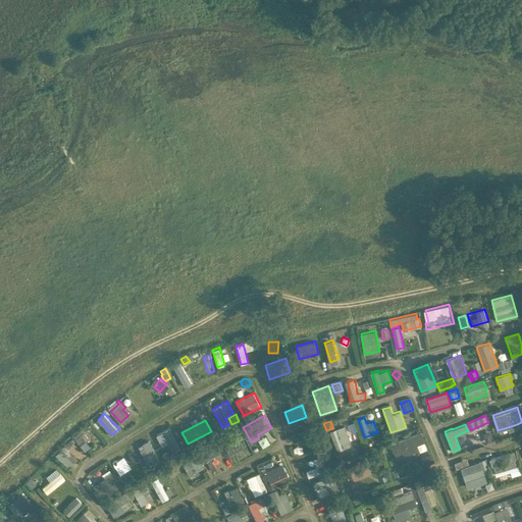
[(345,425),(330,430),(337,451),(349,447),(351,442),(345,425)]
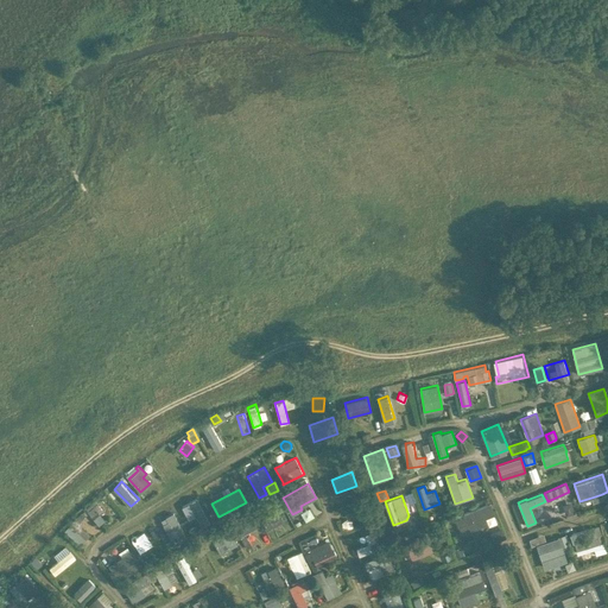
[(200,521),(208,517),(197,496),(182,506),(189,519),(196,514),(200,521)]
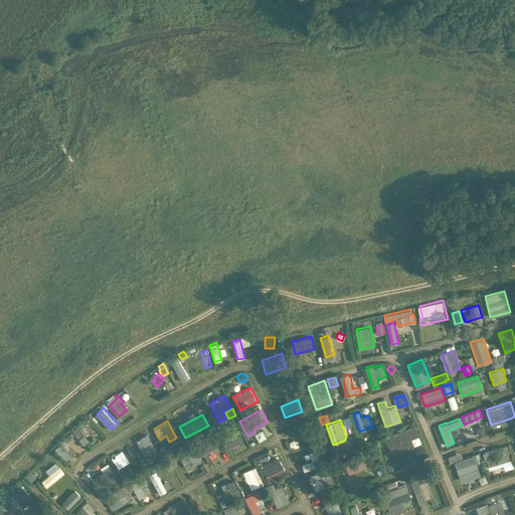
[(72,430),(82,444),(92,438),(81,422),(72,430)]
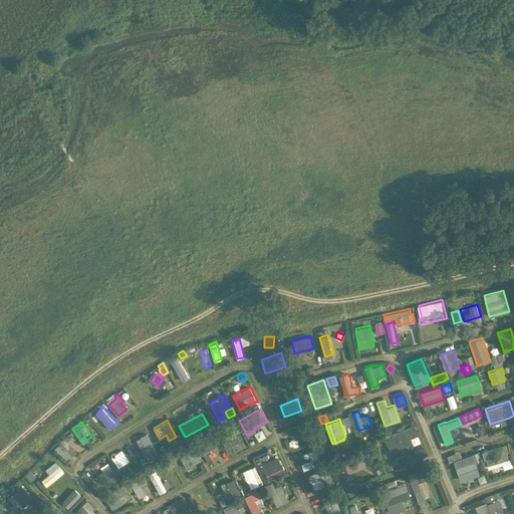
[(234,423),(217,432),(226,449),(240,442),(239,440),(242,438),(234,423)]
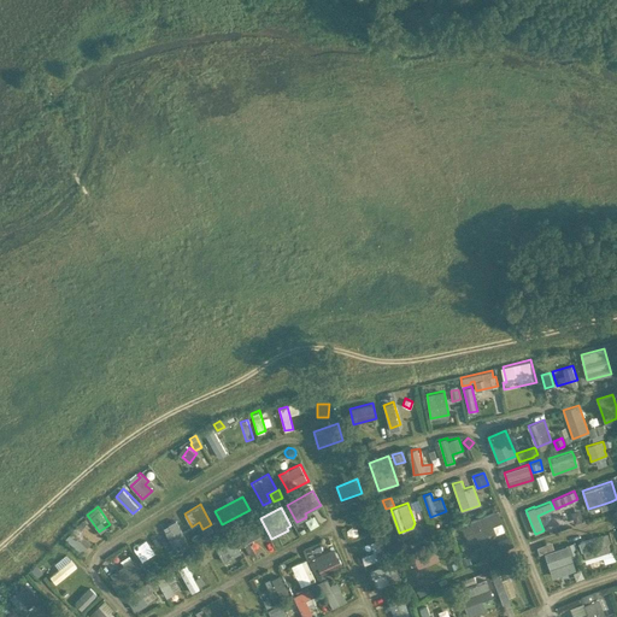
[(350,516),(352,524),(364,518),(370,533),(378,528),(370,507),(350,516)]
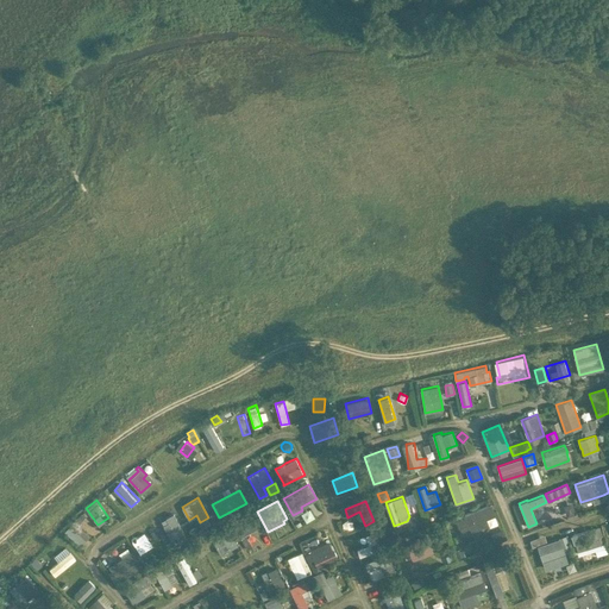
[(573,503),(565,506),(569,514),(576,512),(573,503)]
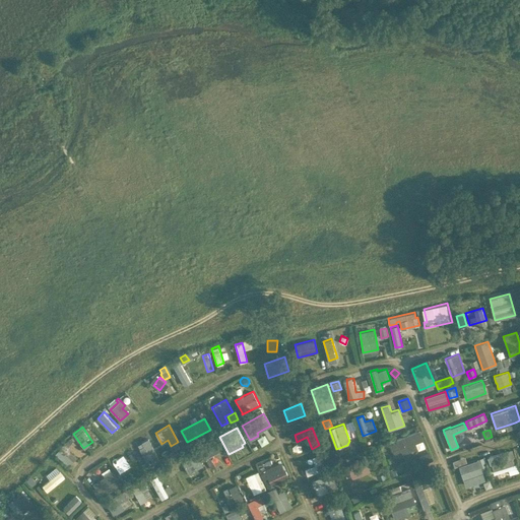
[(419,431),(396,439),(397,442),(389,445),(392,451),(393,450),(395,456),(417,448),(415,443),(423,440),(424,440),(419,431)]
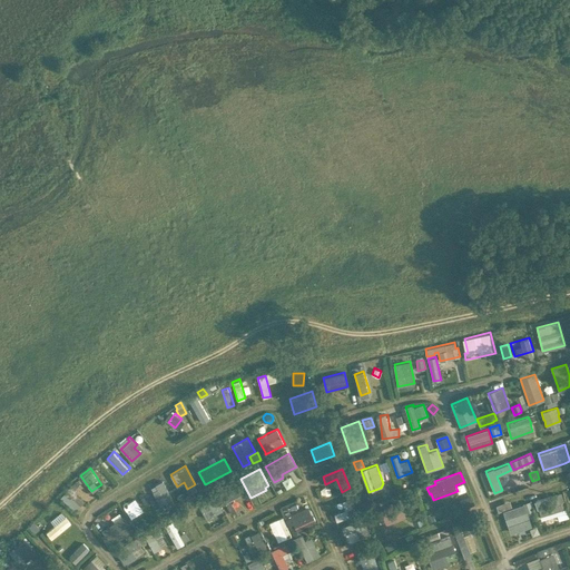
[(286,488),(294,483),(291,475),(282,480),(286,488)]
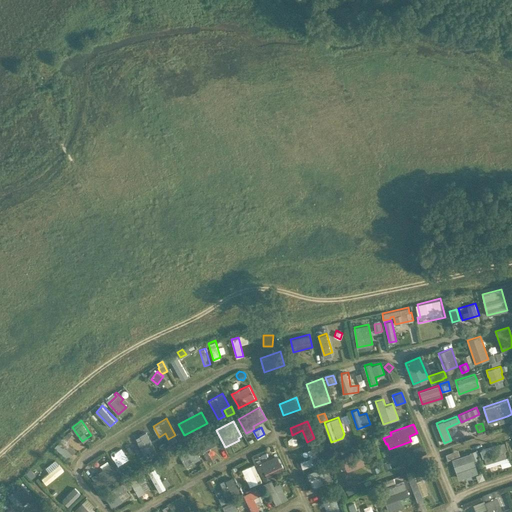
[(155,447),(146,431),(139,435),(140,435),(142,439),(137,441),(143,453),(150,450),(154,448),(155,447)]
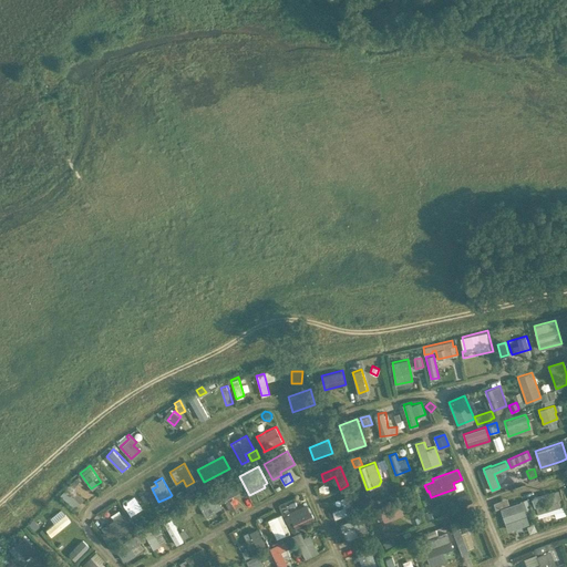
[(225,500),(229,497),(240,492),(234,481),(230,483),(230,484),(219,490),(225,500)]
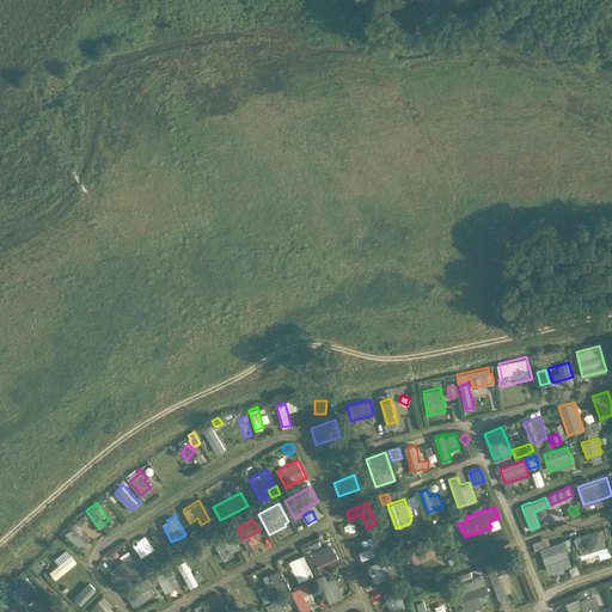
[(344,525),(344,531),(350,533),(355,530),(354,524),(349,521),(344,525)]
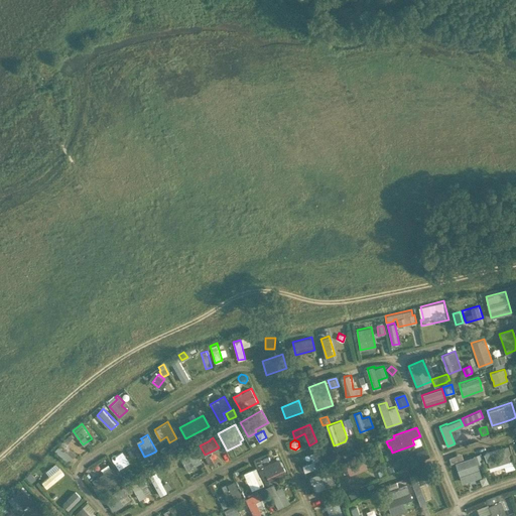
[(68,452),(59,444),(54,449),(69,463),(74,458),(77,454),(71,448),(68,452)]
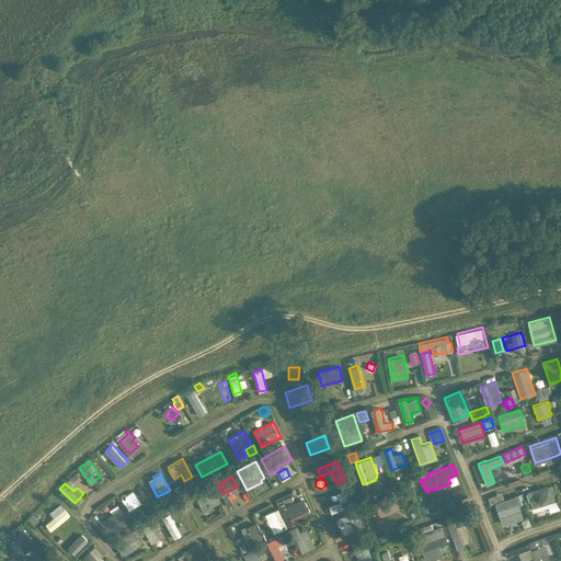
[(365,493),(362,483),(353,487),(356,496),(365,493)]
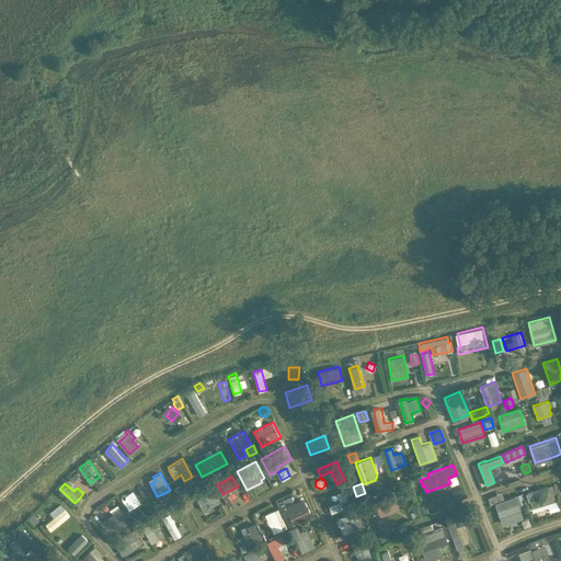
[(527,493),(531,507),(557,500),(552,484),(527,493)]
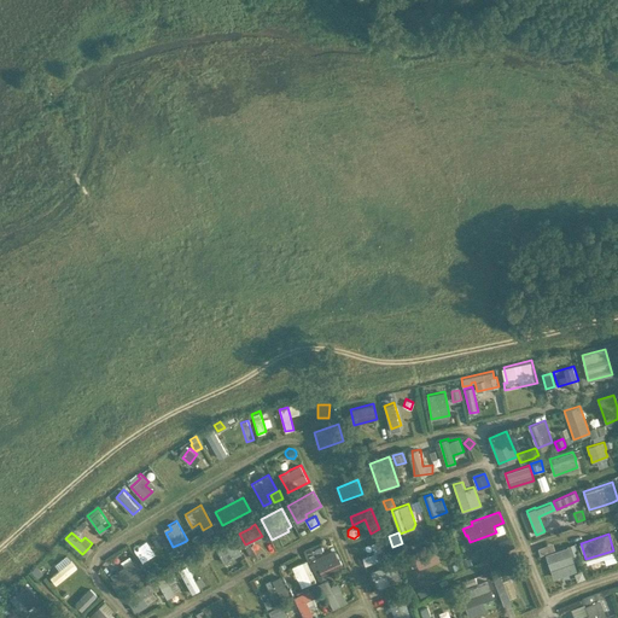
[(439,537),(445,551),(453,548),(447,535),(439,537)]
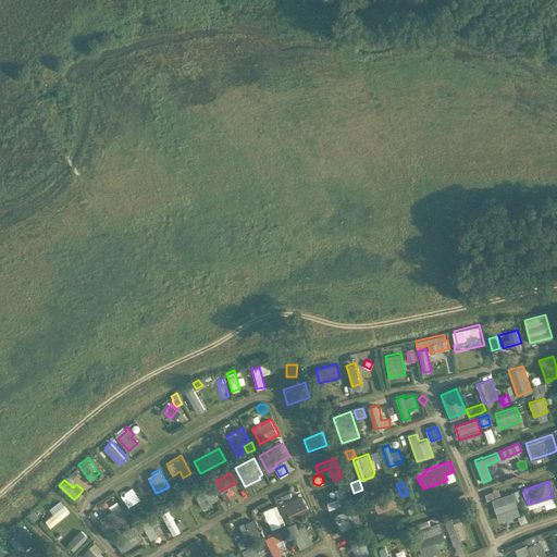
[(459,483),(449,489),(453,497),(463,492),(459,483)]
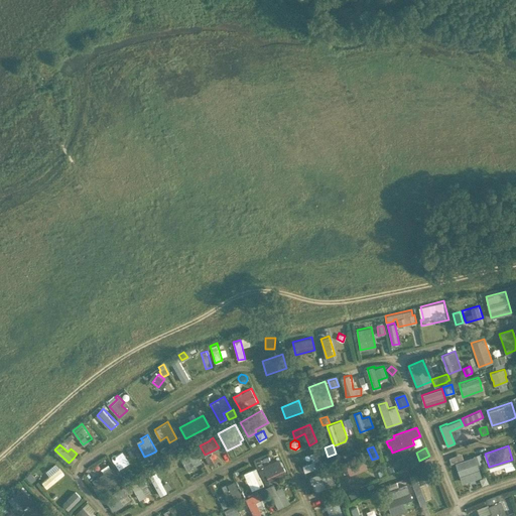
[(180,458),(186,470),(202,462),(196,449),(180,458)]
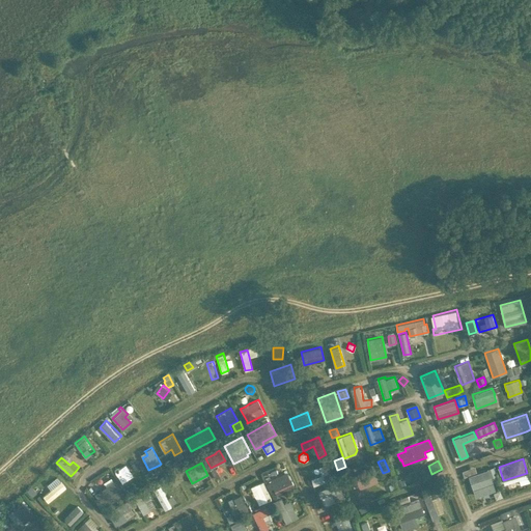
[(160,465),(156,467),(157,469),(155,469),(157,473),(159,472),(160,474),(164,472),(160,465)]
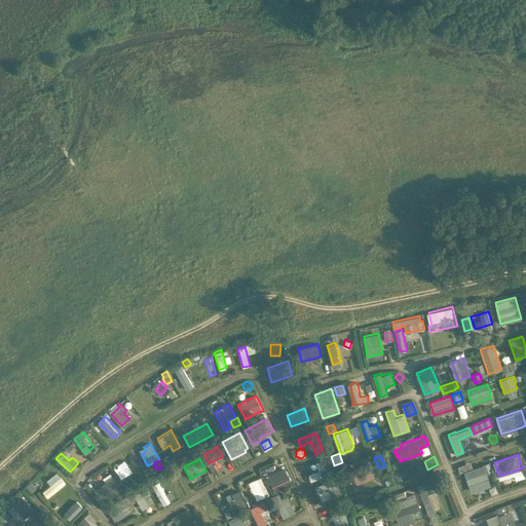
[(483,464),(487,475),(492,474),(488,462),(483,464)]
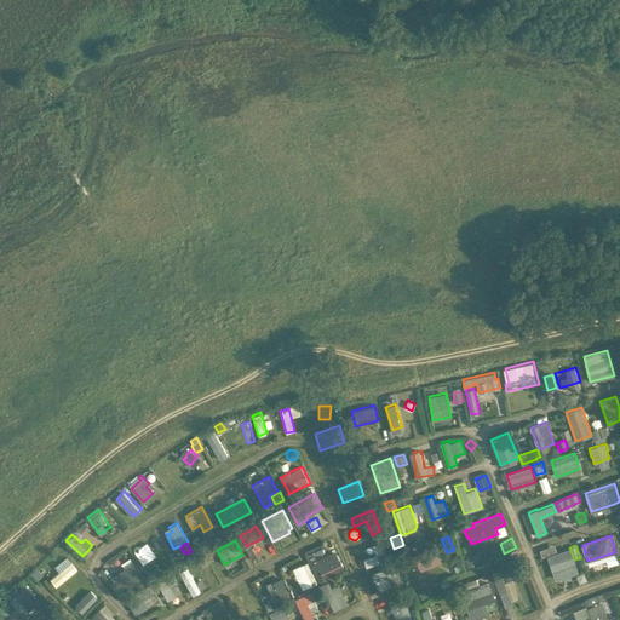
[(428,558),(438,554),(436,546),(414,555),(420,570),(431,567),(428,558)]
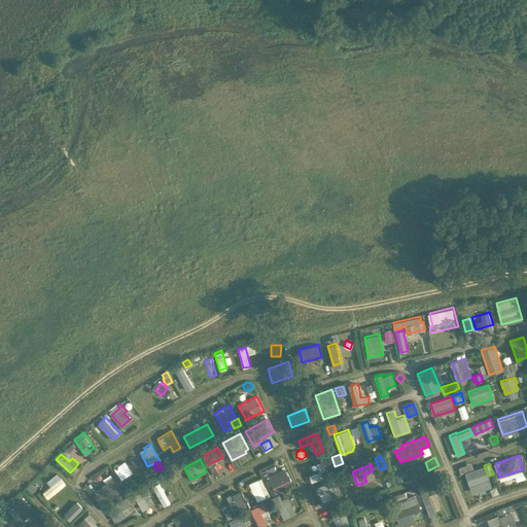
[(491,486),(488,476),(484,465),(465,472),(472,492),(491,486)]
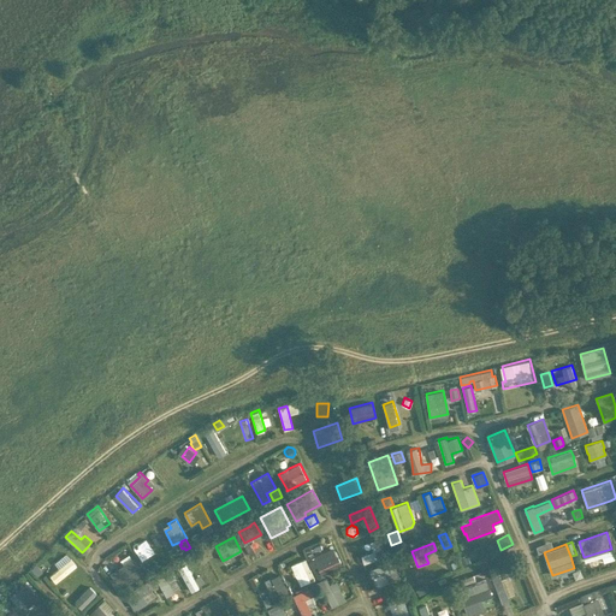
[(181,555),(176,545),(169,549),(172,558),(181,555)]
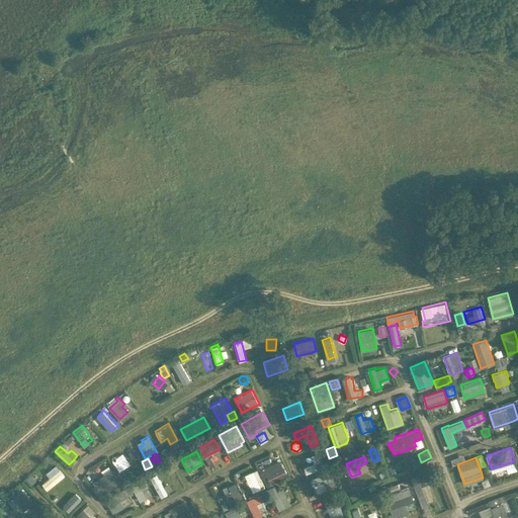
[(280,461),(265,468),(259,471),(262,478),(266,476),(269,482),(287,473),(284,467),(283,467),(280,461)]
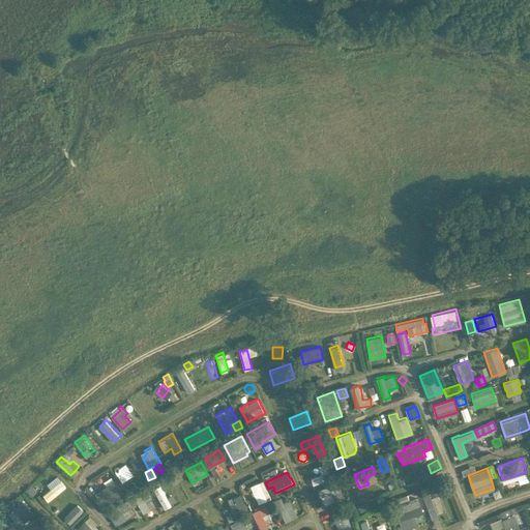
[(41,495),(48,501),(66,484),(57,474),(47,483),(51,487),(41,495)]
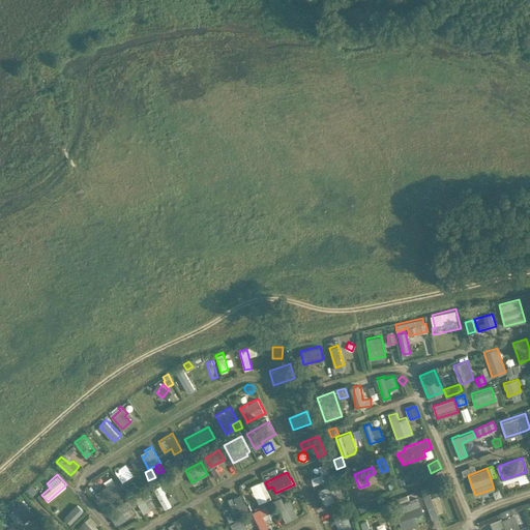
[(406,484),(402,476),(394,479),(399,488),(406,484)]
